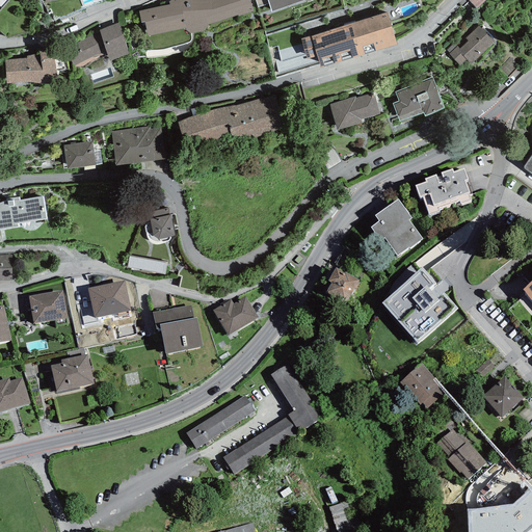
[(0,0),(0,10),(9,0),(0,0)]
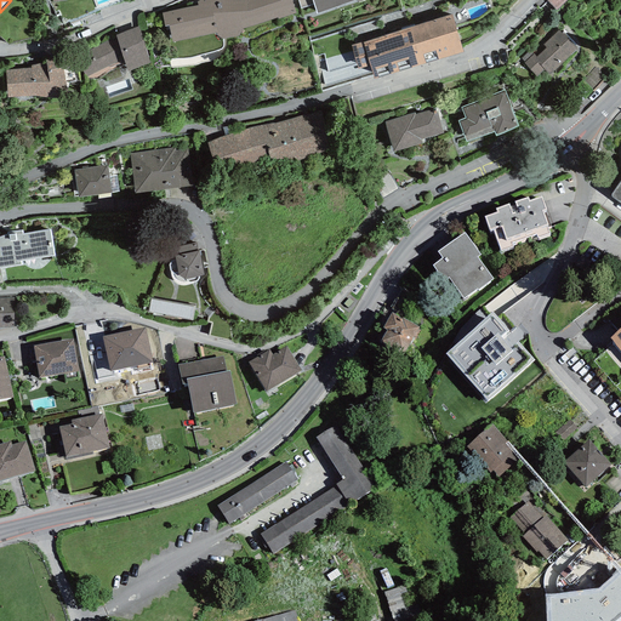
[(198,6),(161,13),(164,27),(169,24),(172,43),(217,33),(217,36),(222,40),(239,36),(243,29),(278,18),(278,20),(296,13),(291,0),(200,0),(197,1),(198,6)]
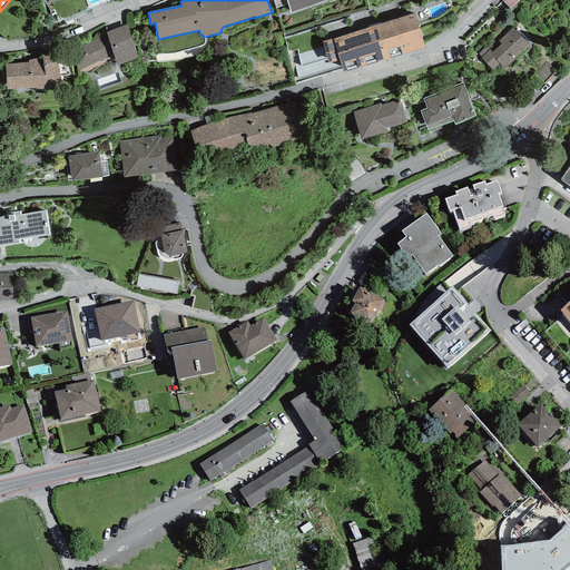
[(287,0),(292,12),(327,1),(326,0),(287,0)]
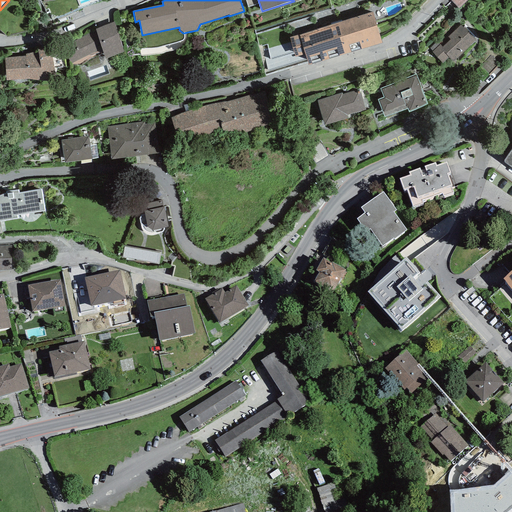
[(468,0),(451,0),(460,8),(468,0)]
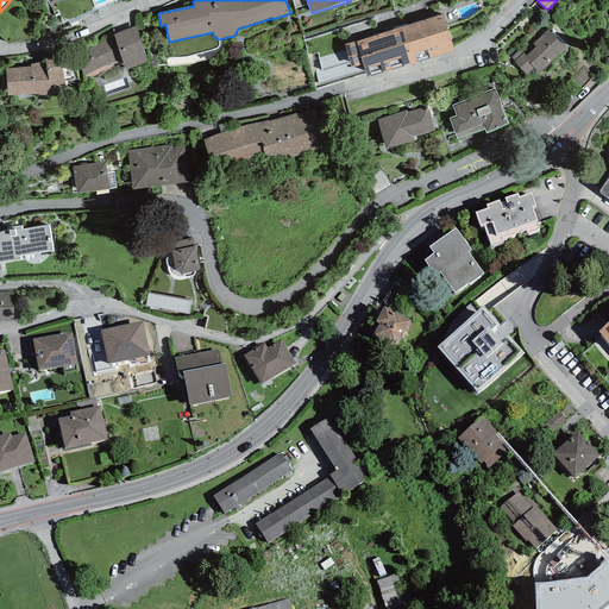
[(363,66),(368,79),(454,52),(444,16),(356,42),(363,66)]
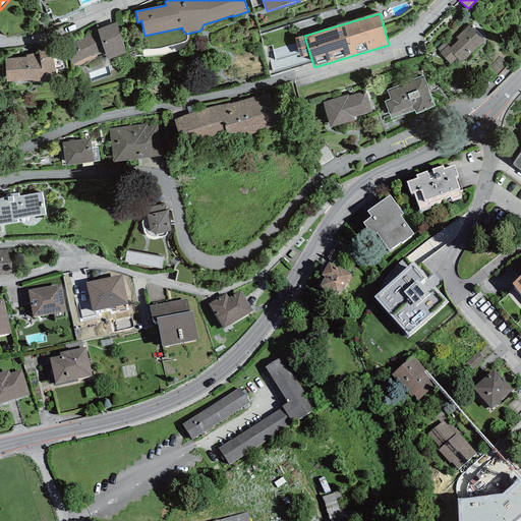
[(97,30),(98,32),(64,48),(72,65),(104,50),(107,60),(126,53),(116,22),(97,30)]
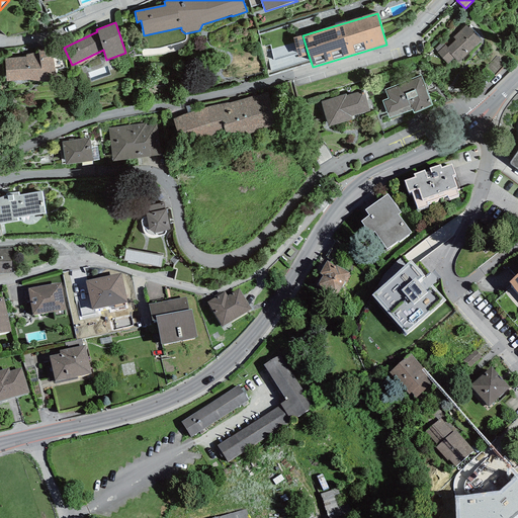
[(447,64),(453,58),(457,63),(481,41),(465,25),(452,37),(455,40),(447,48),(445,45),(438,52),(437,53),(447,64)]
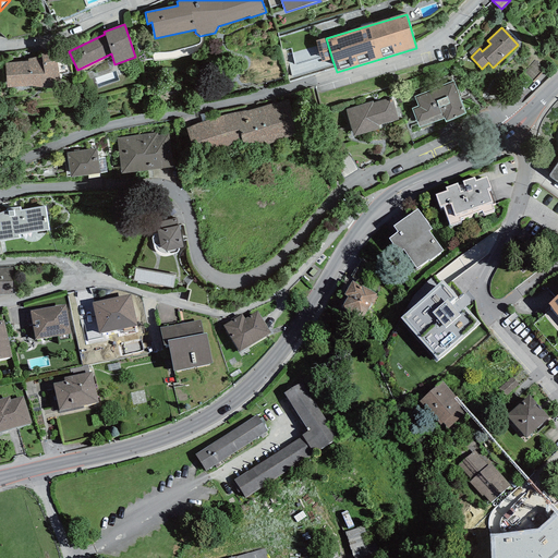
[(332,60),(326,38),(315,41),(322,63),(332,60)]
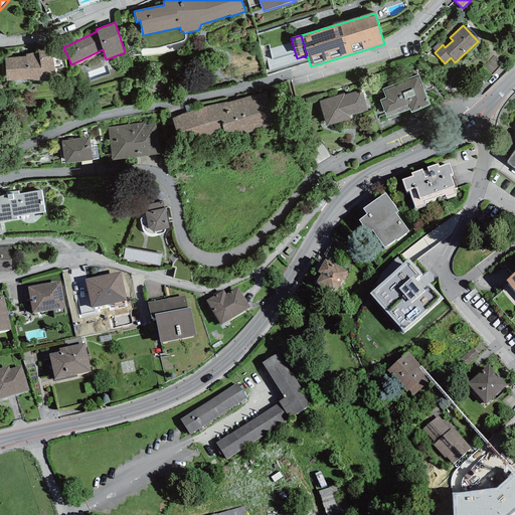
[(433,48),(436,51),(443,44),(440,41),(433,48)]
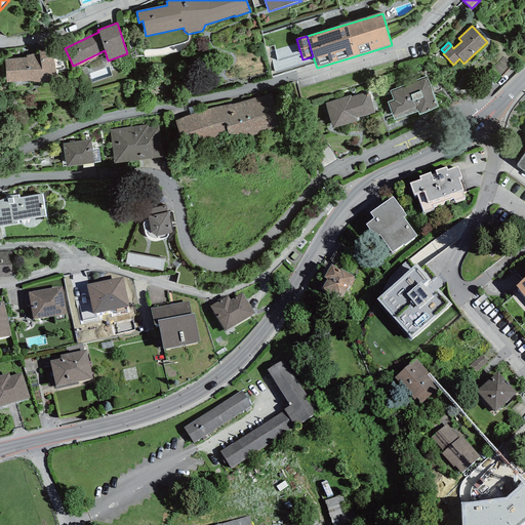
[(27,57),(5,59),(6,83),(29,81),(43,83),(56,77),(52,49),(39,51),(37,53),(26,55),(27,57)]
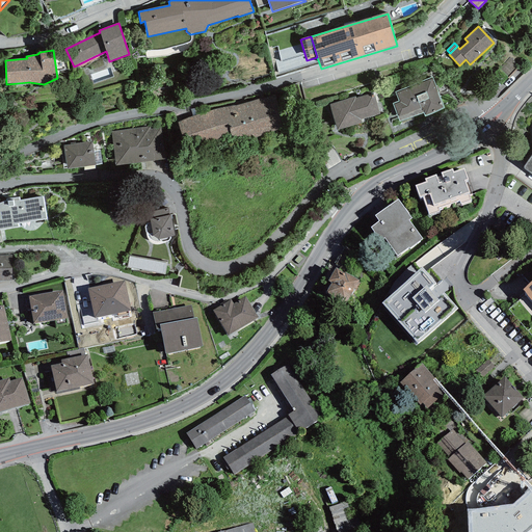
[(510,57),(499,69),(508,78),(520,65),(510,57)]
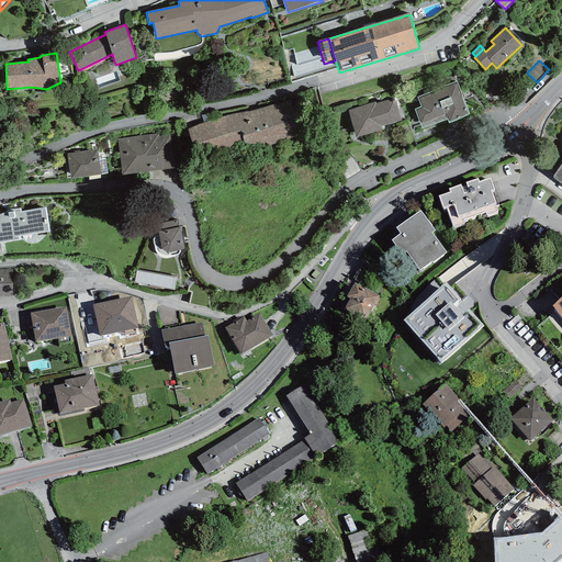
[(417,98),(420,108),(415,110),(422,128),(447,120),(449,123),(469,114),(458,82),(417,98)]
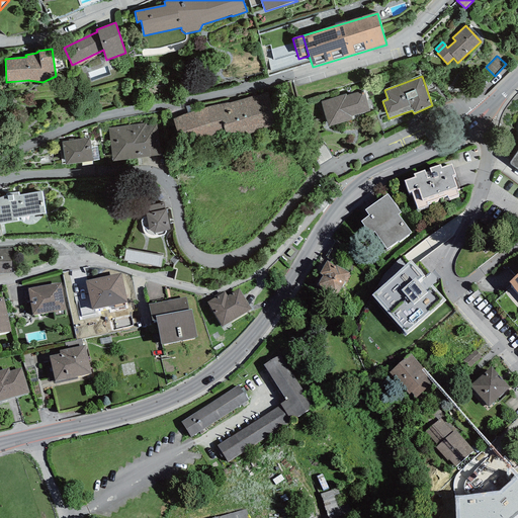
[(188,113),(173,119),(185,159),(279,124),(268,91),(231,101),(208,106),(188,113)]
